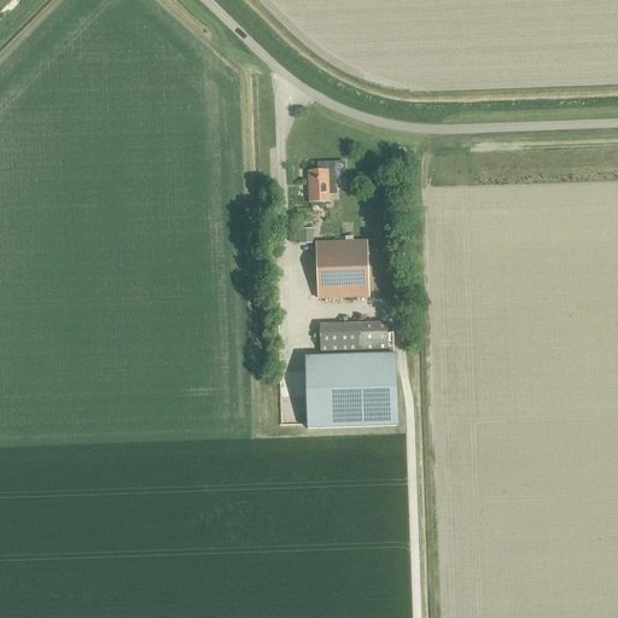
[(318,172),(308,172),(308,203),(330,203),(330,194),(336,194),(336,180),(345,179),(345,162),(337,162),(318,163),(318,172)]
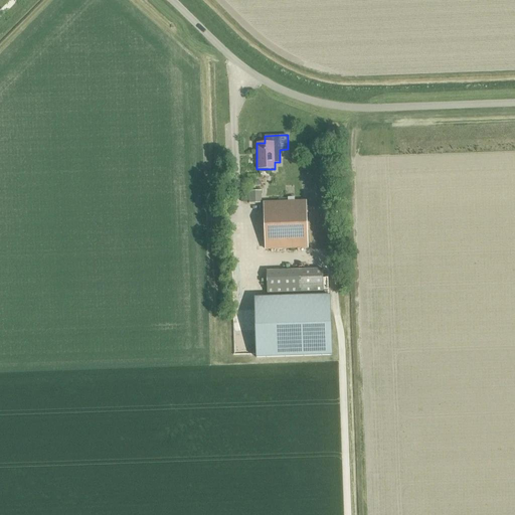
[(248,191),(248,203),(261,203),(261,190),(248,191)]
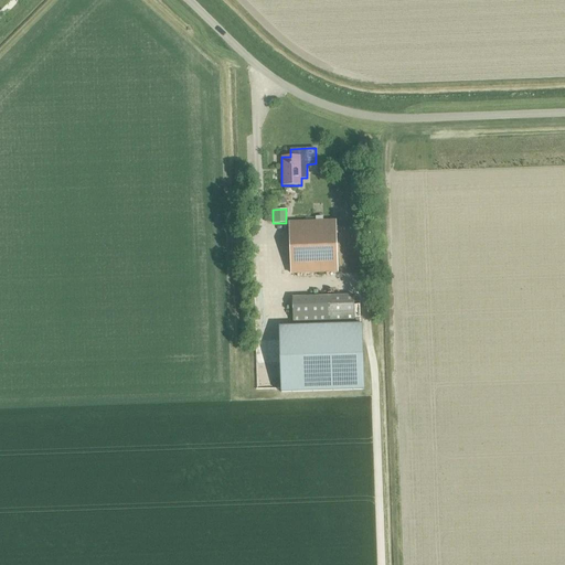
[(289,222),(290,274),(337,273),(334,221),(289,222)]
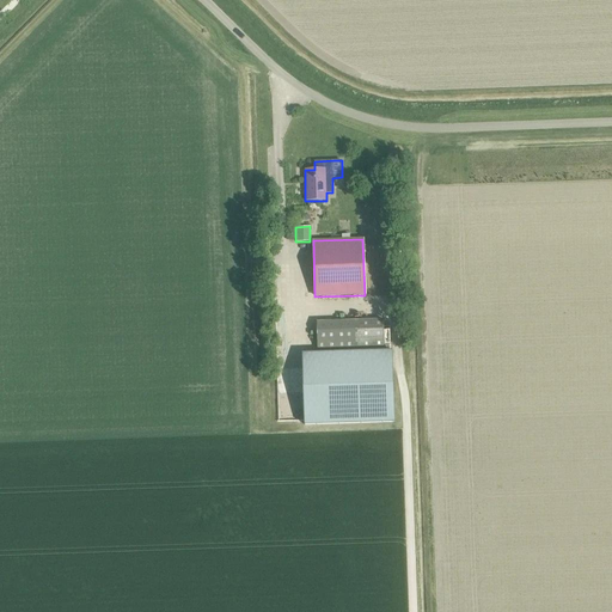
[(316,323),(317,352),(384,349),(383,320),(316,323)]
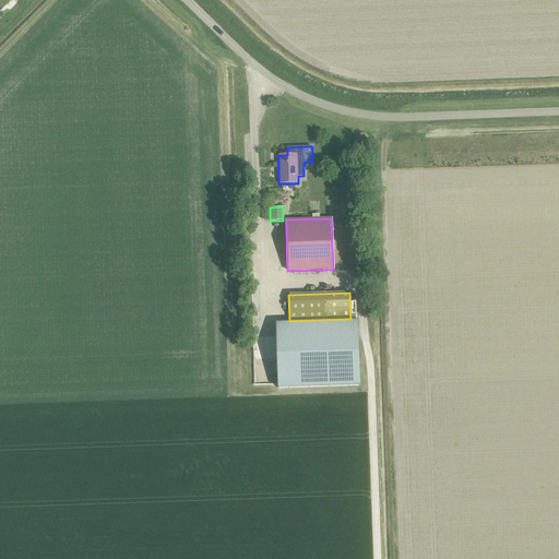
[(250,317),(251,346),(264,346),(263,316),(250,317)]
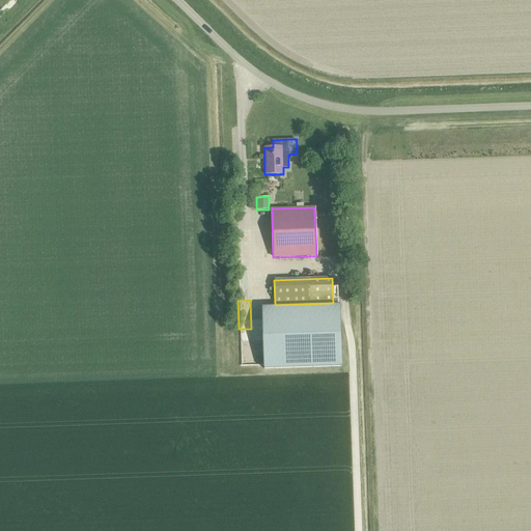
[(340,364),(338,305),(261,307),(262,336),(263,369),(340,366),(340,364)]
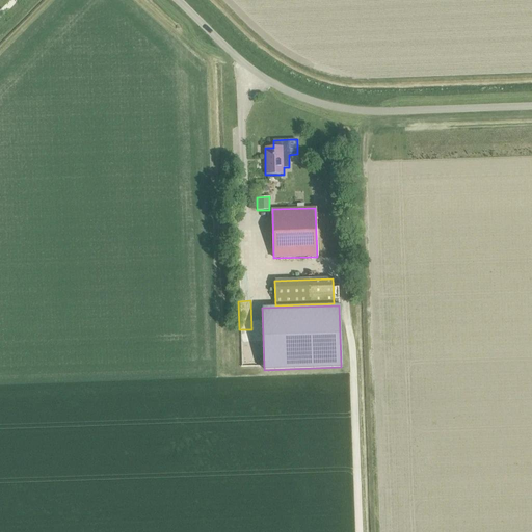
All buildings are outlined.
